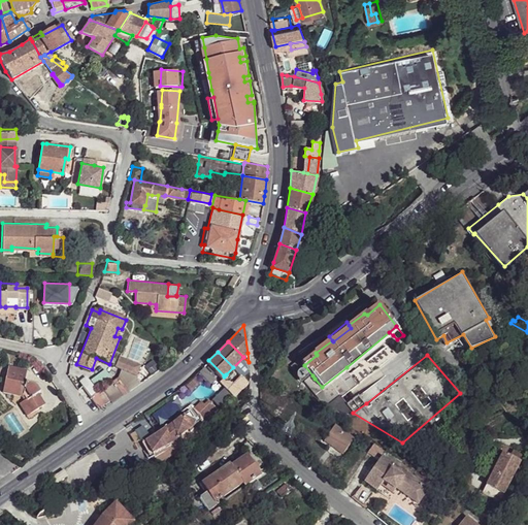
[(121,368),(118,375),(129,390),(139,383),(135,373),(139,364),(119,356),(114,366),(121,368)]
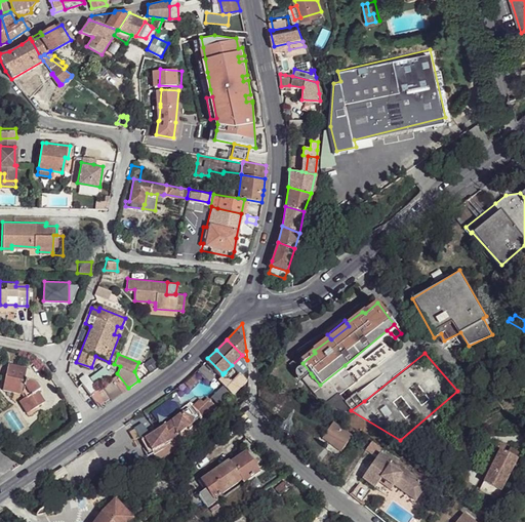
[(242,355),(232,365),(240,371),(247,378),(248,377),(247,360),(242,355)]
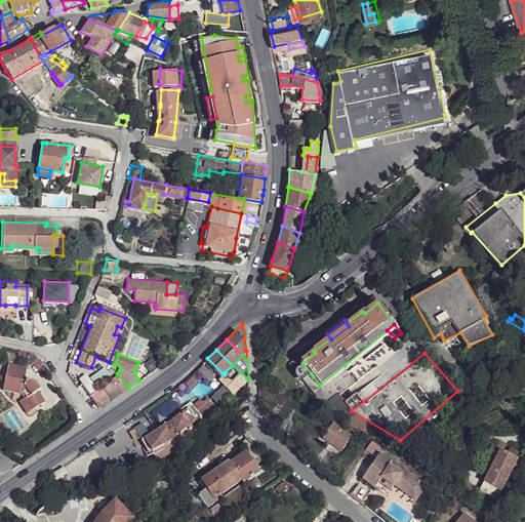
[(9,364),(3,389),(21,393),(23,392),(26,397),(22,399),(29,409),(42,400),(37,390),(39,389),(35,382),(33,380),(28,378),(25,378),(27,368),(9,364)]
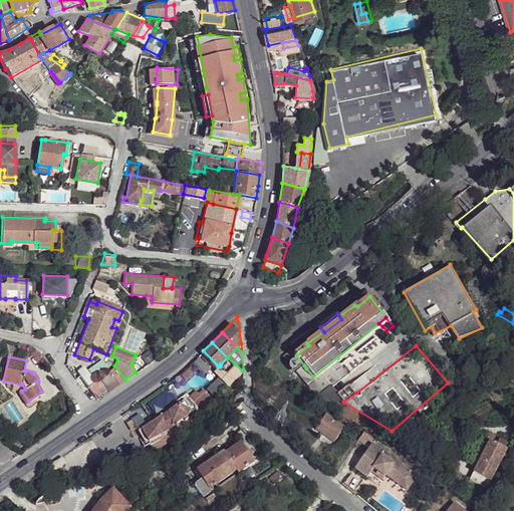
[(306,368),(304,365),(301,368),(304,371),(301,374),(306,381),(314,390),(322,396),(332,400),(343,402),(356,393),(350,384),(339,392),(334,385),(349,372),(339,359),(337,357),(313,376),(306,368)]
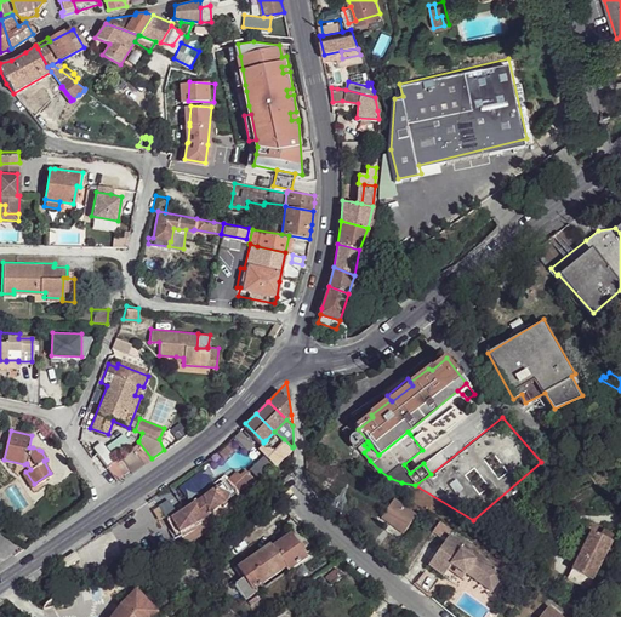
[(277,463),(292,447),(284,439),(274,449),(268,455),(277,463)]
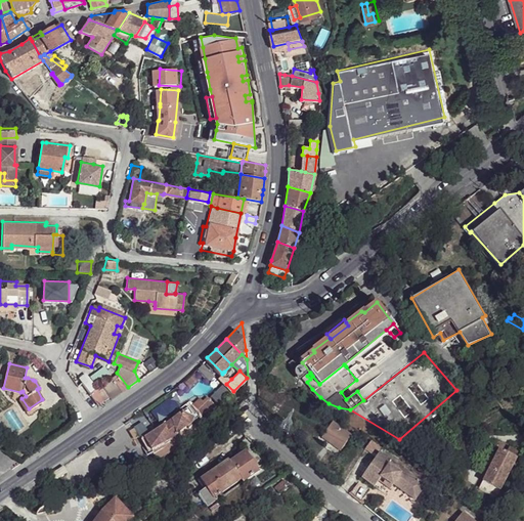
[(222,373),(219,377),(226,384),(231,379),(224,372),(222,374),(222,373)]
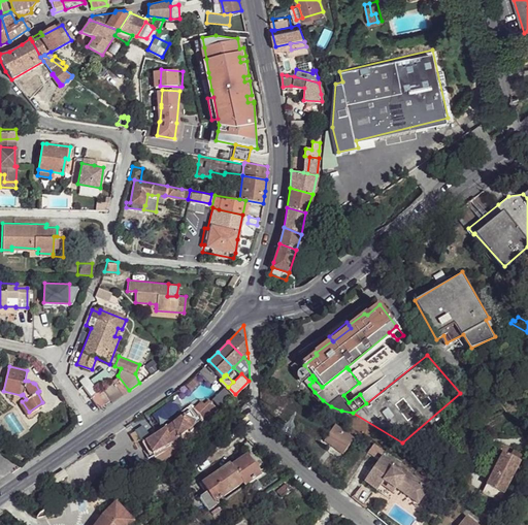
[(98,406),(109,399),(108,398),(109,397),(112,401),(129,390),(118,375),(91,395),(98,406)]
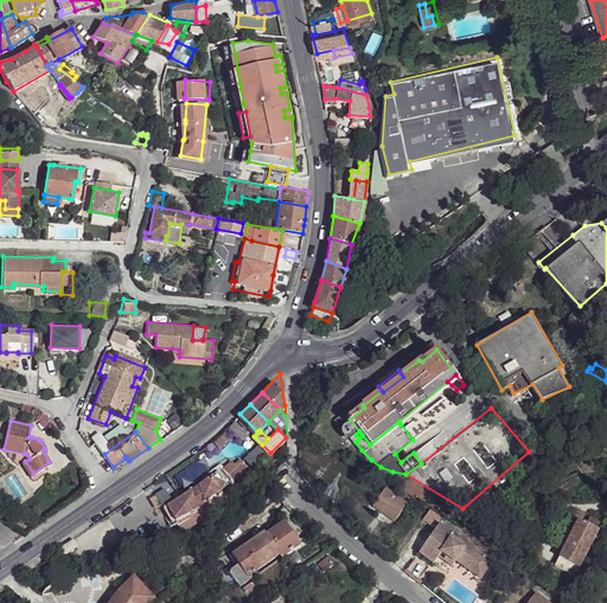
[(230,459),(219,467),(227,476),(230,473),(234,476),(246,464),(240,457),(234,462),(230,459)]
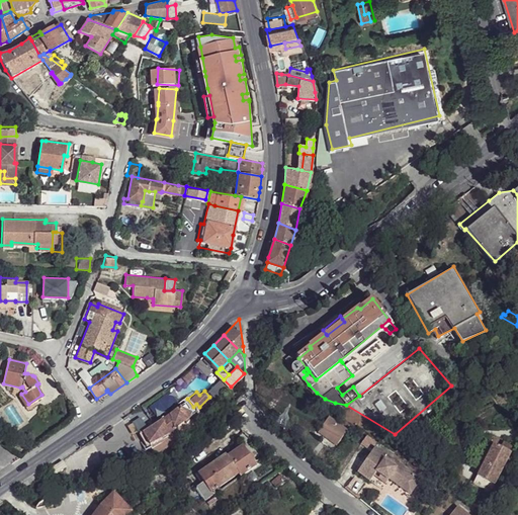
[(28,404),(21,394),(18,396),(25,406),(28,404)]
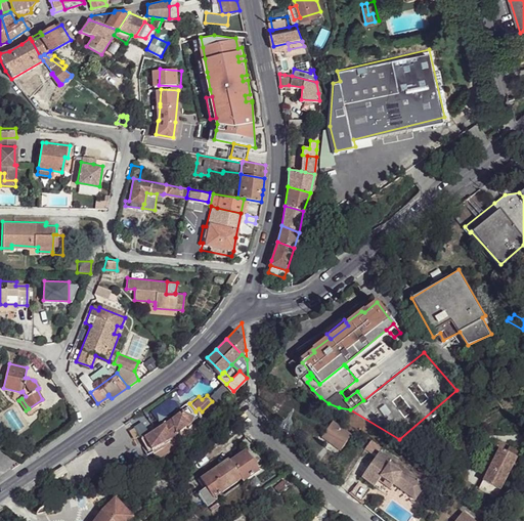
[(143,435),(150,447),(190,421),(199,416),(195,411),(189,403),(143,435)]
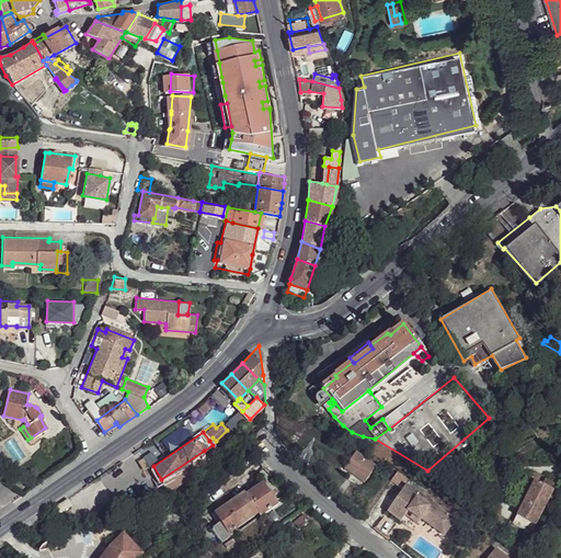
[(161,457),(155,442),(140,447),(147,463),(161,457)]
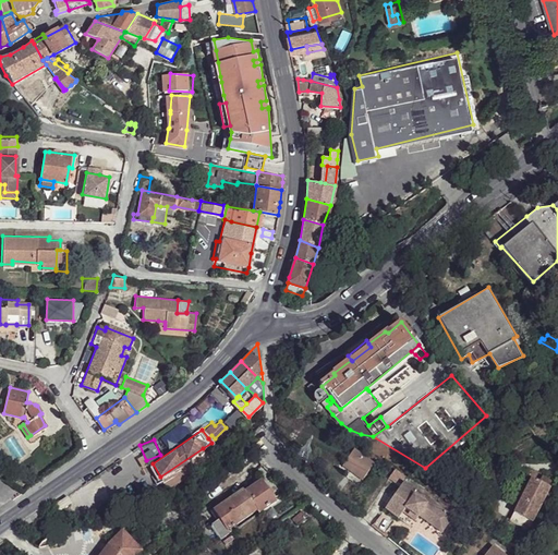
[(354,445),(342,462),(350,467),(351,465),(364,473),(374,459),(354,445)]
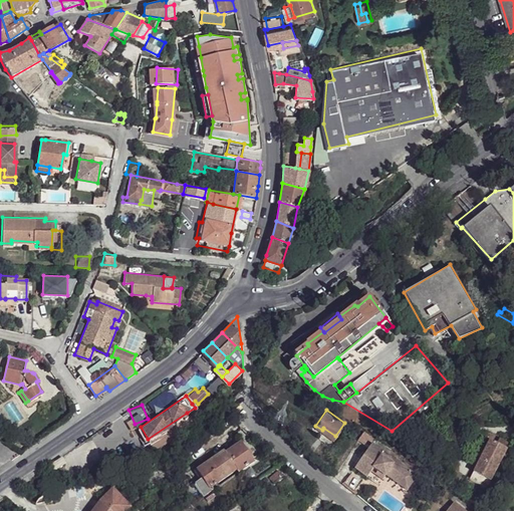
[(187,413),(148,439),(151,447),(162,442),(171,438),(179,432),(184,426),(191,419),(187,413)]
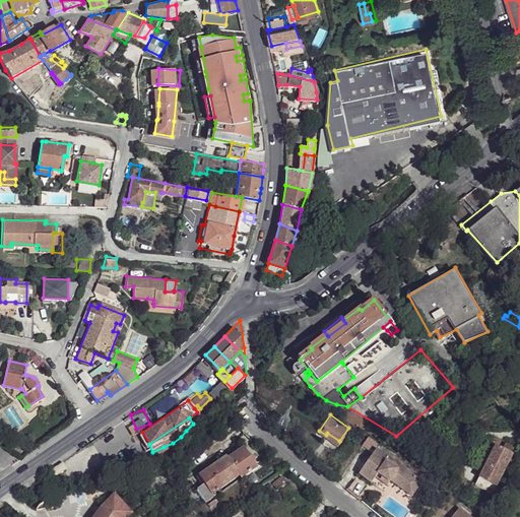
[(327,433),(326,435),(337,444),(339,441),(327,433)]
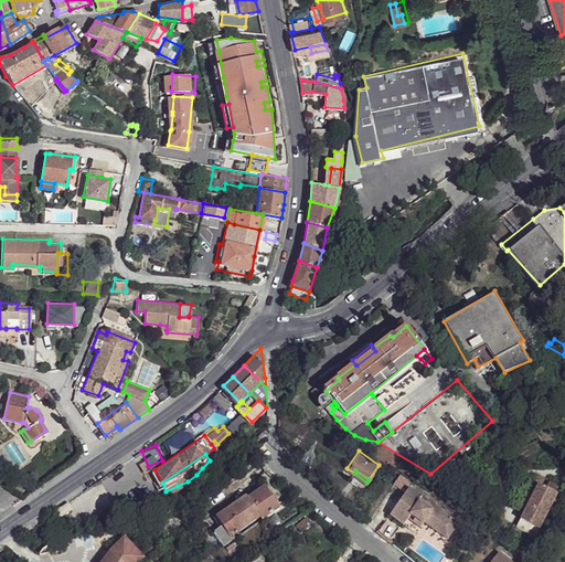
[(550,479),(546,486),(555,490),(558,484),(550,479)]
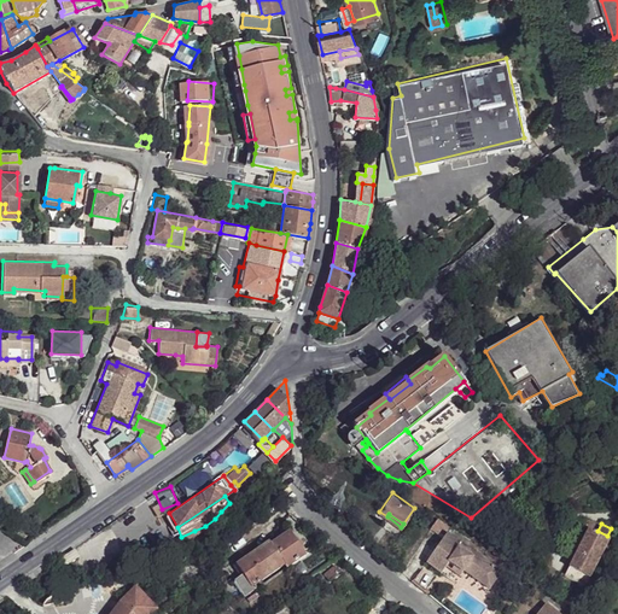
[(284,560),(285,562),(291,559),(304,549),(289,527),(275,537),(270,541),(284,560)]
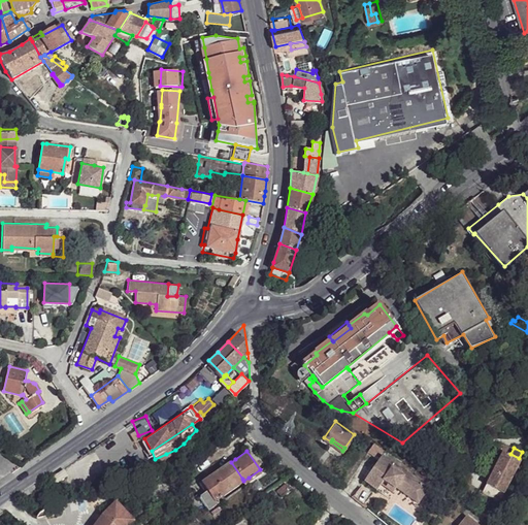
[(487,482),(483,489),(500,498),(504,490),(520,458),(519,458),(510,454),(503,451),(500,456),(495,464),(487,482)]
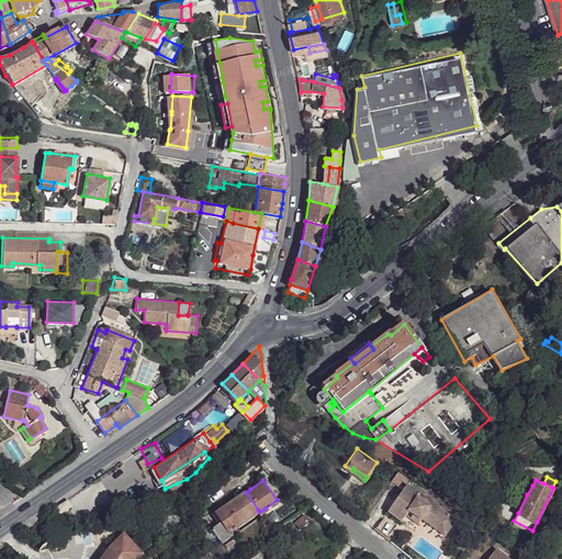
[(406,482),(388,509),(402,518),(405,513),(417,522),(422,516),(423,513),(431,520),(429,522),(445,532),(454,517),(406,482)]
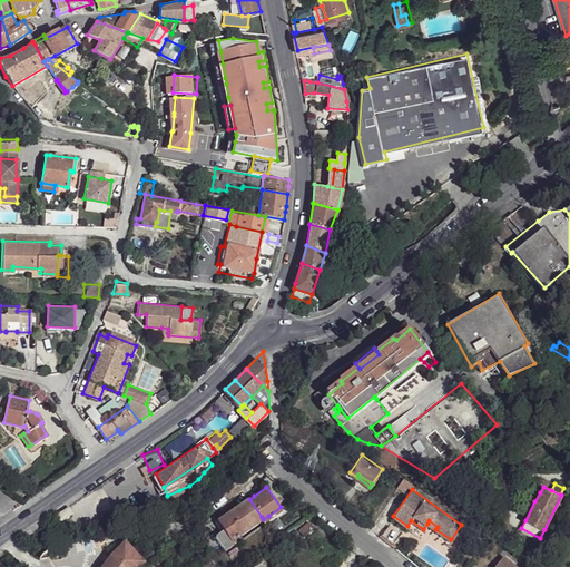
[(531,500),(534,501),(540,492),(537,490),(531,500)]
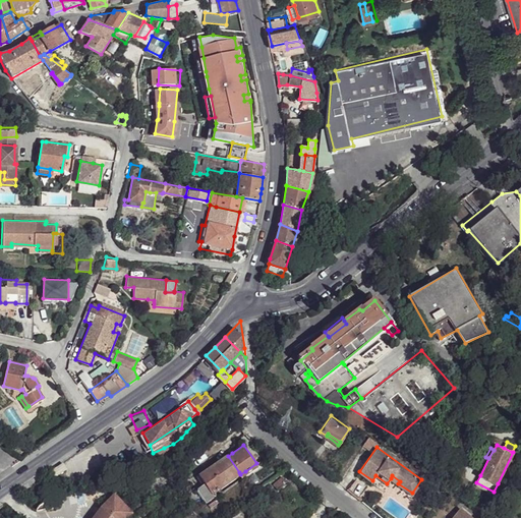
[(205,481),(212,491),(239,472),(228,456),(228,455),(200,473),(205,481)]
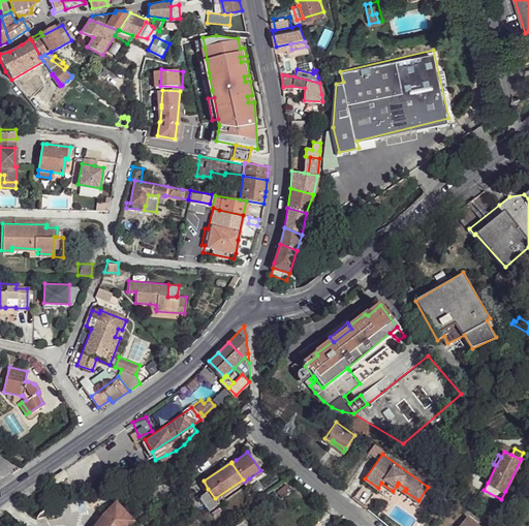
[(440,473),(450,480),(456,469),(445,464),(440,473)]
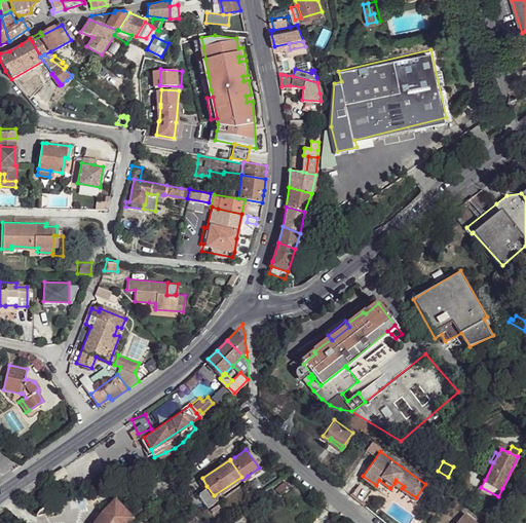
[(63,464),(50,474),(54,479),(67,471),(63,464)]
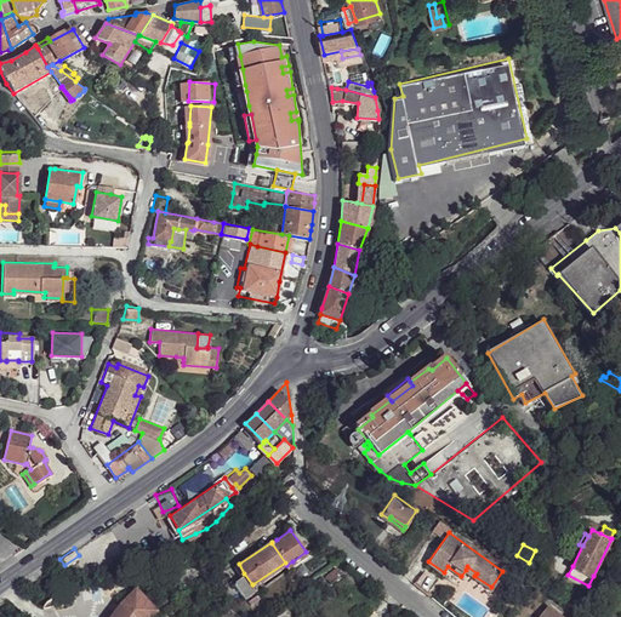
[(325,576),(331,582),(342,572),(336,567),(325,576)]
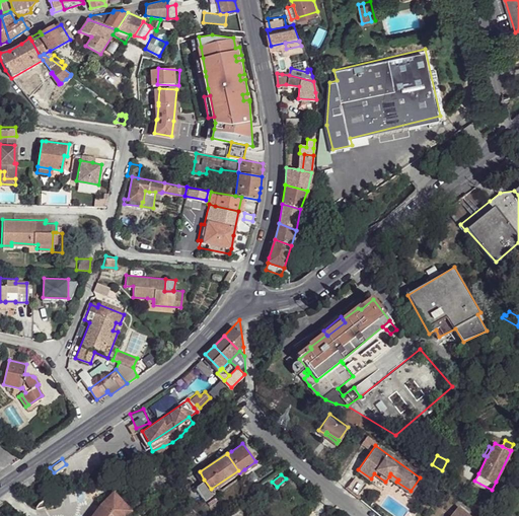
[(211,489),(204,480),(195,486),(204,499),(213,493),(211,489)]
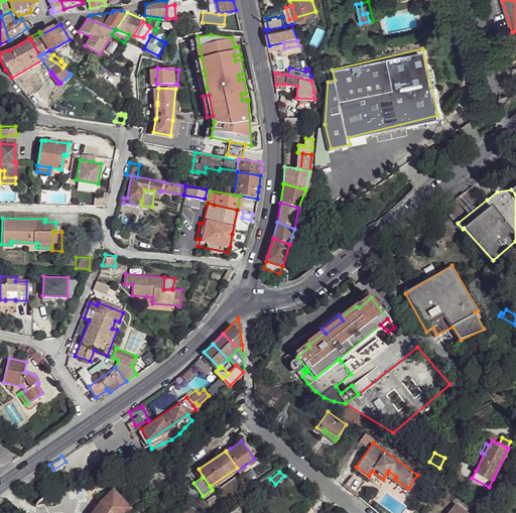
[(96,512),(136,512),(137,512),(121,492),(106,503),(96,512)]
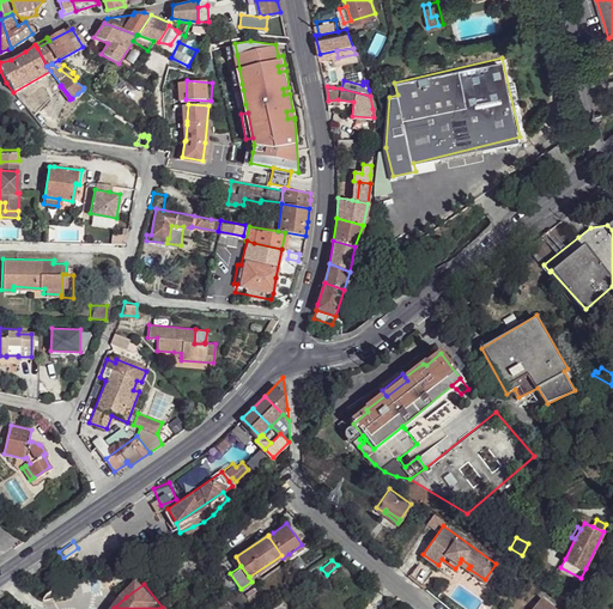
[(563,601),(574,608),(580,596),(569,590),(563,601)]
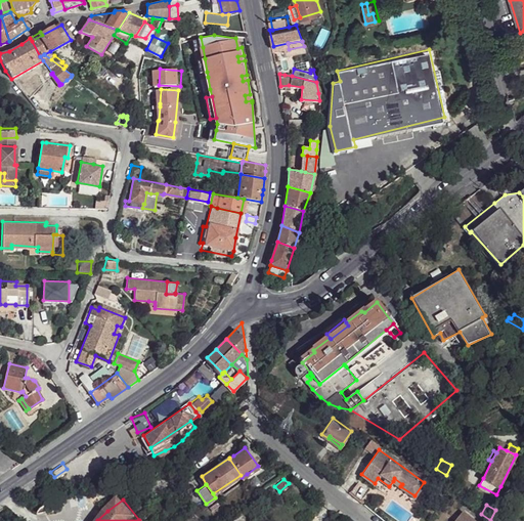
[(463,510),(452,520),(475,520),(476,520),(463,510)]
